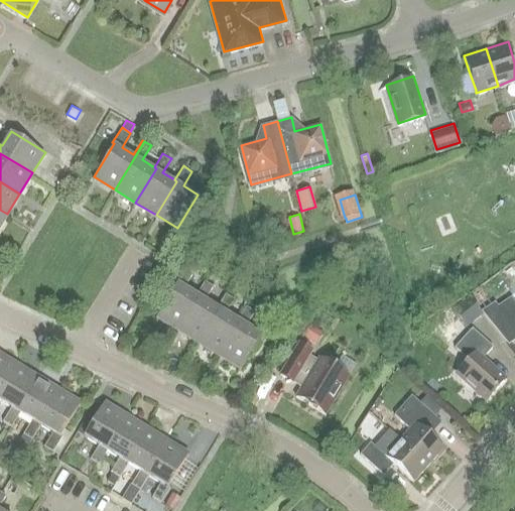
[(157,315),(178,329),(199,294),(197,292),(184,285),(194,271),(184,266),(175,281),(177,282),(157,315)]
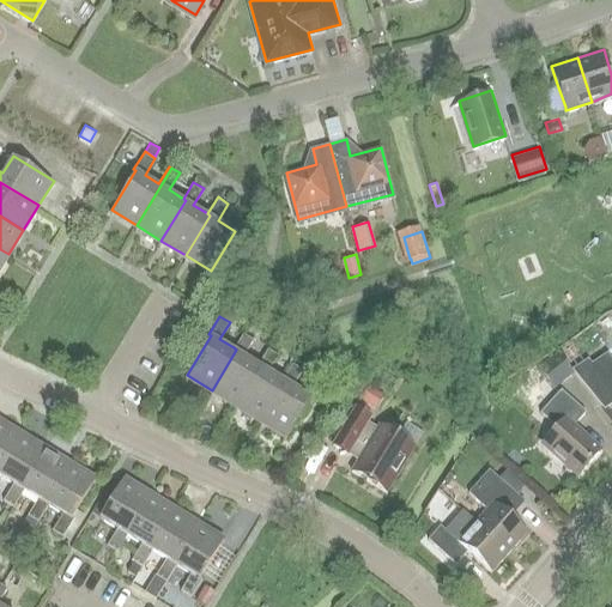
[(212,390),(236,405),(261,364),(258,363),(243,354),(254,338),(244,331),(234,347),(236,350),(212,390)]
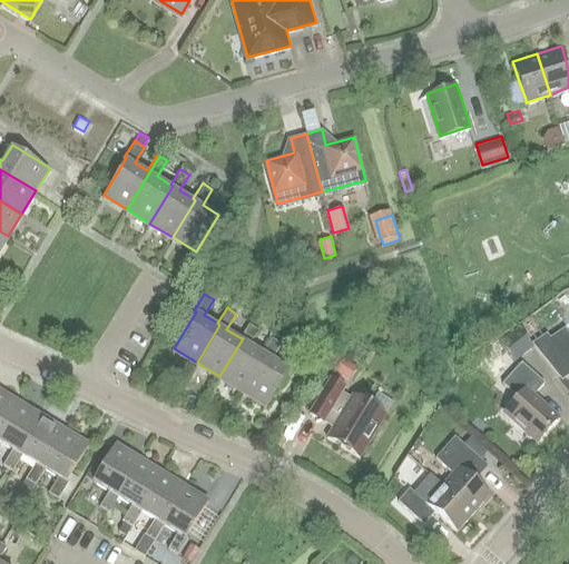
[(243,338),(219,376),(243,391),(265,353),(263,352),(249,343),(260,327),(249,322),(239,337),(243,338)]
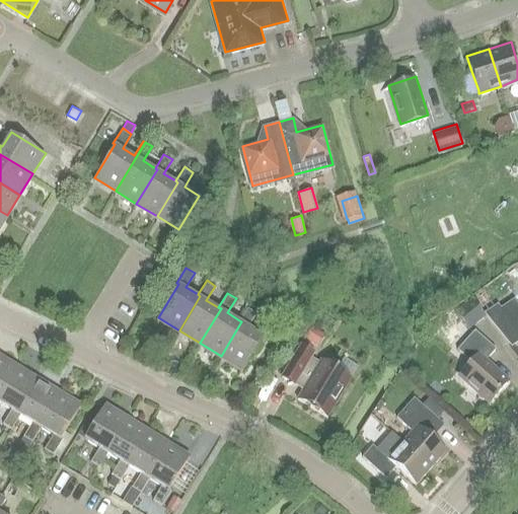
[(485,313),(470,295),(454,308),(468,326),(485,313)]
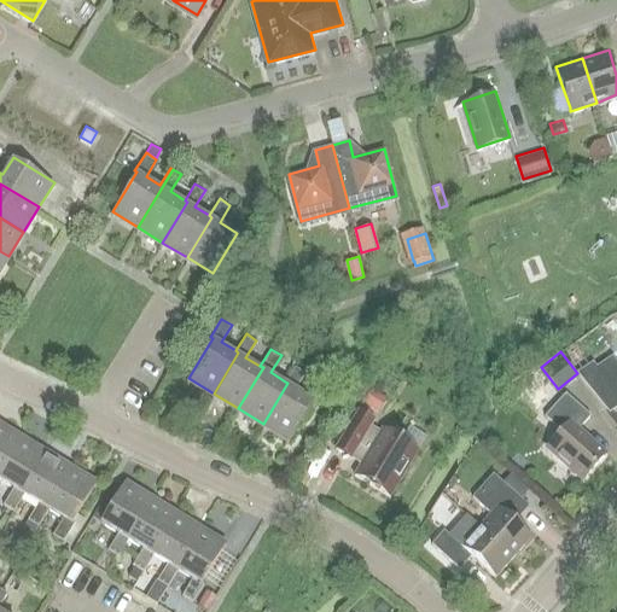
[(616,356),(613,353),(597,363),(593,359),(577,369),(609,409),(616,404),(616,356)]
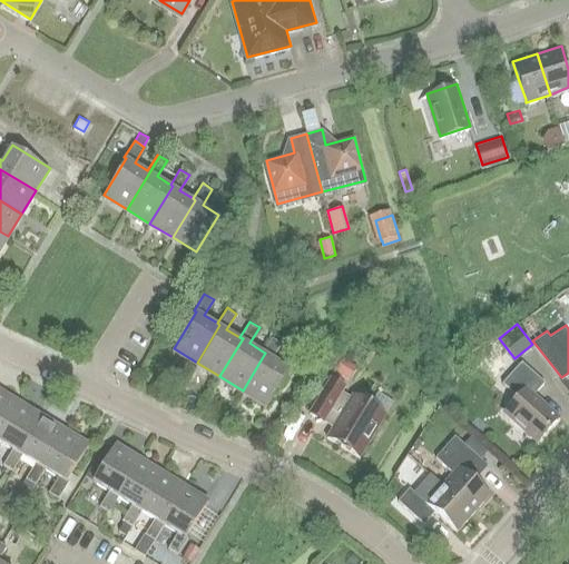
[(273,336),(263,352),(265,353),(243,391),(266,405),(288,367),(273,357),(282,342),(273,336)]
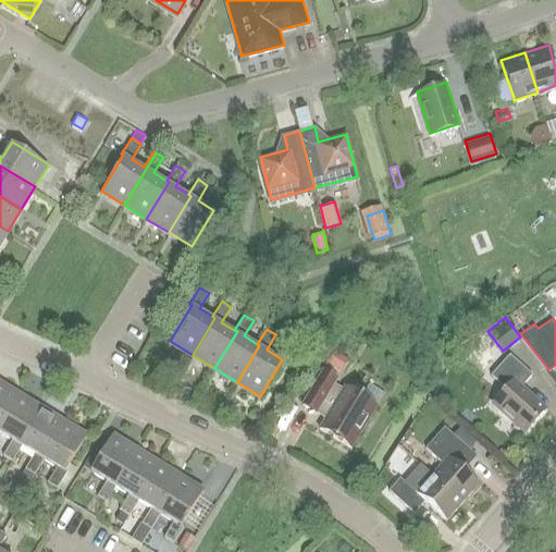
[(349,356),(335,348),(328,360),(342,369),(349,356)]
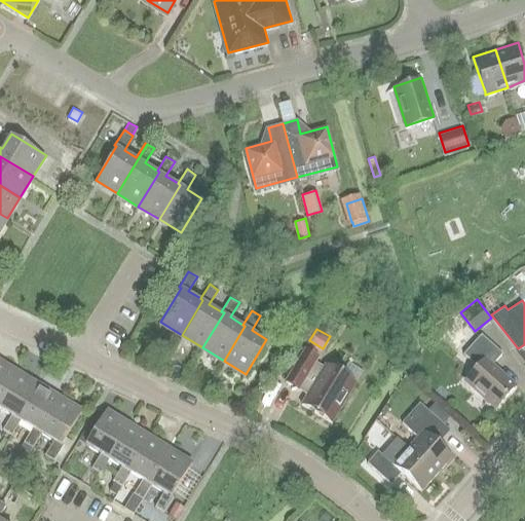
[(496,405),(516,384),(492,363),(503,350),(482,332),(464,351),(478,365),(466,377),(496,405)]
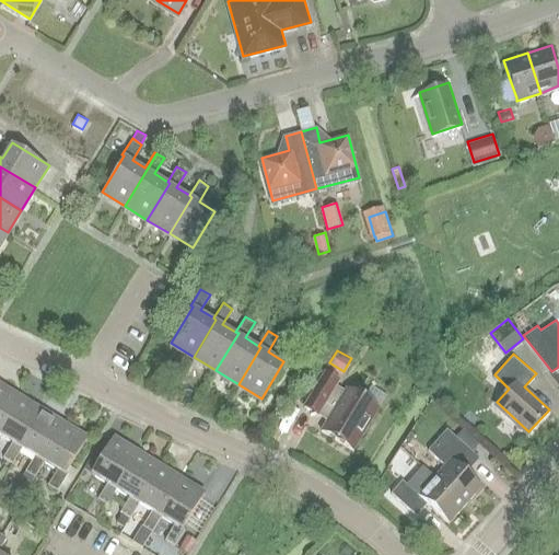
[(353,447),(380,405),(348,386),(346,389),(337,383),(340,378),(326,369),(305,404),(318,412),(321,409),(329,415),(322,428),(353,447)]
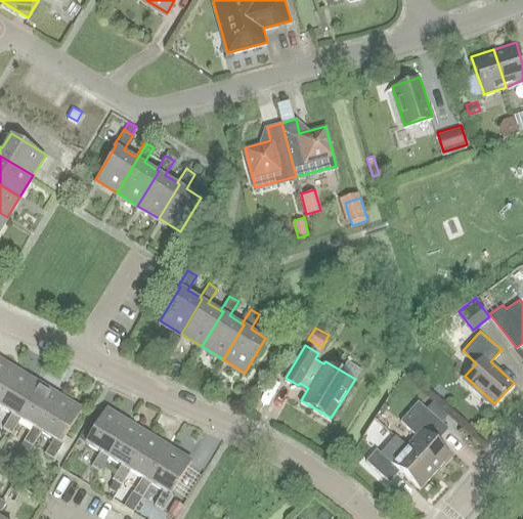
[(0,402),(0,398),(18,368),(0,355),(0,403),(0,402)]
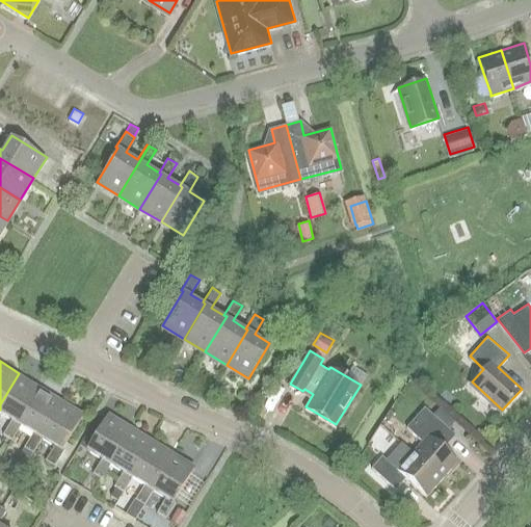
[(41,386),(19,373),(0,404),(0,409),(0,410),(12,417),(3,431),(12,438),(22,423),(19,421),(41,386)]
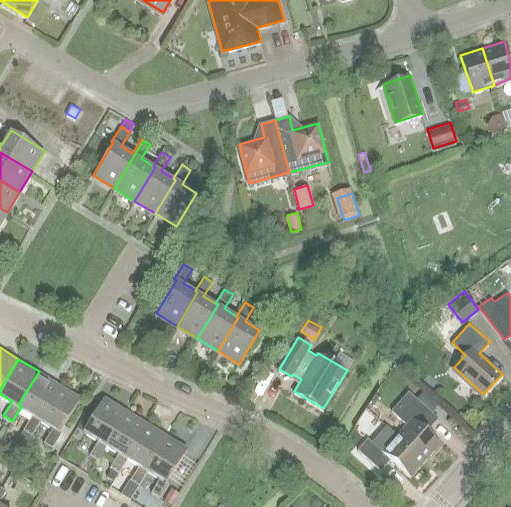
[(39,418),(59,384),(39,371),(18,405),(21,407),(33,414),(24,428),(33,433),(41,419),(39,418)]
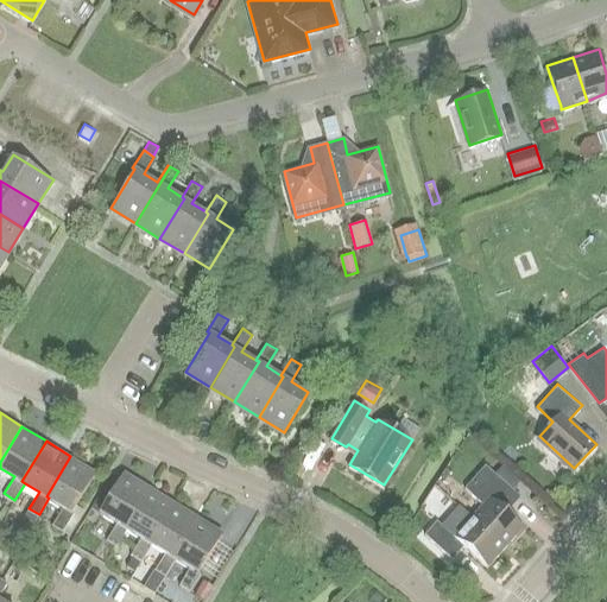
[(95,471),(70,456),(46,496),(49,498),(63,506),(54,523),(63,530),(74,512),(71,511),(95,471)]
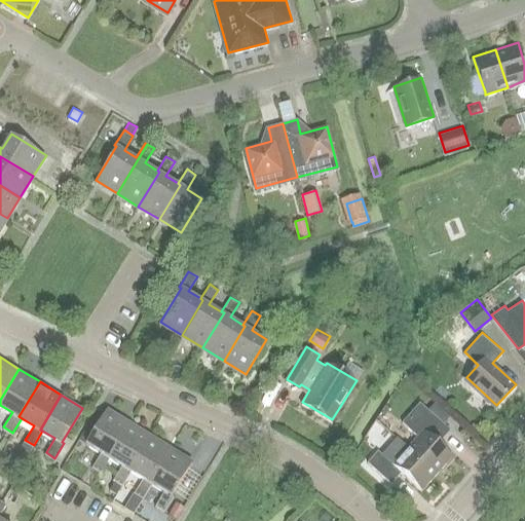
[(418,435),(409,445),(438,471),(453,454),(435,438),(446,423),(420,401),(403,420),(418,435)]
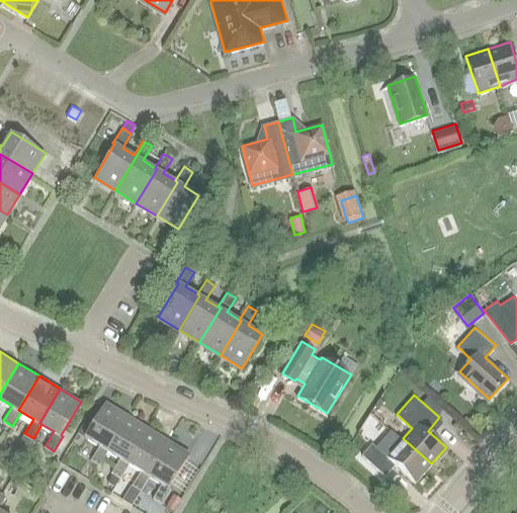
[(106,448),(127,414),(106,401),(85,435),(100,444),(91,458),(100,463),(108,449),(106,448)]
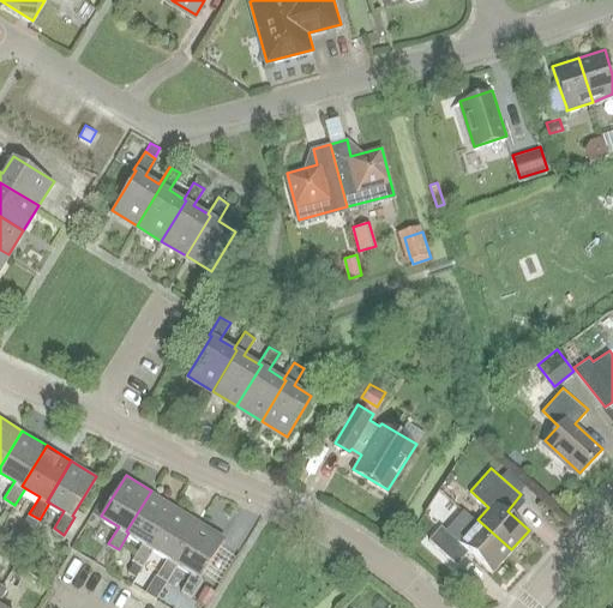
[(175,506),(151,491),(126,531),(128,533),(143,541),(133,559),(136,560),(143,565),(154,548),(151,546),(175,506)]
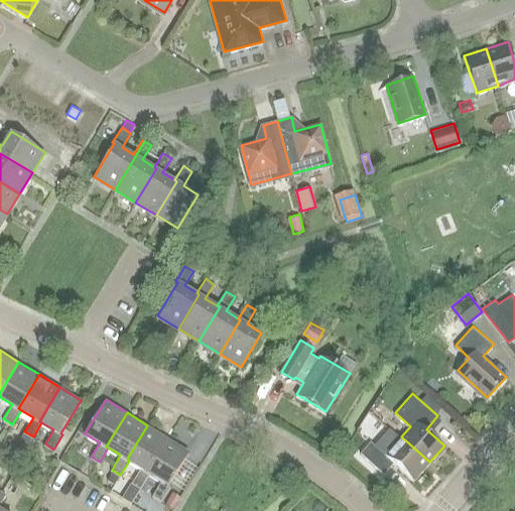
[(127,459),(129,461),(141,468),(132,482),(141,487),(149,473),(147,472),(168,437),(147,425),(127,459)]
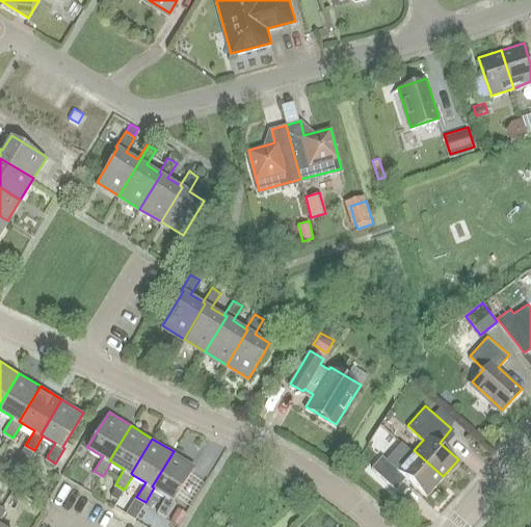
[(25,445),(16,460),(24,466),(34,450),(25,445)]
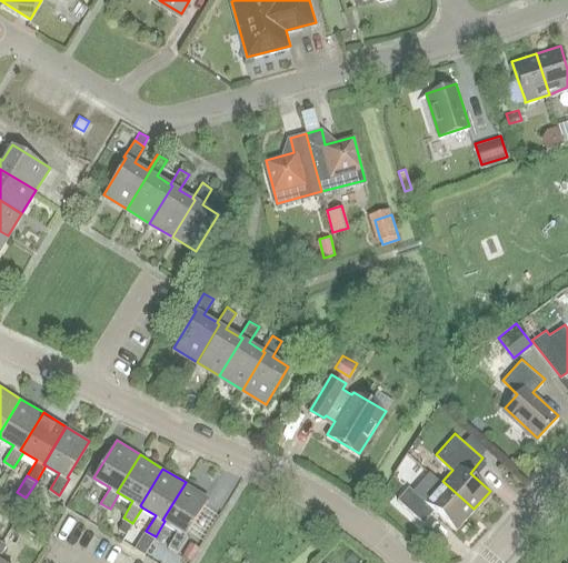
[(474,509),(442,481),(426,500),(409,484),(398,498),(422,520),(434,508),(457,528),(474,509)]
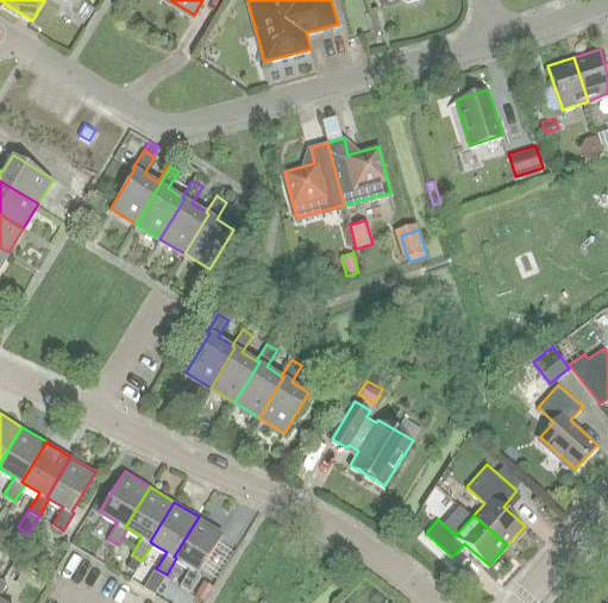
[(174,557),(176,558),(190,567),(181,584),(190,590),(201,572),(200,571),(224,532),(199,516),(174,557)]
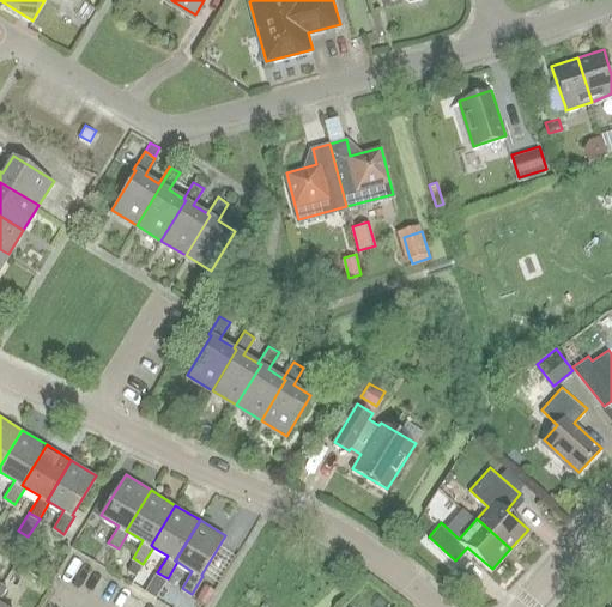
[(135,559),(129,569),(137,574),(143,564),(135,559)]
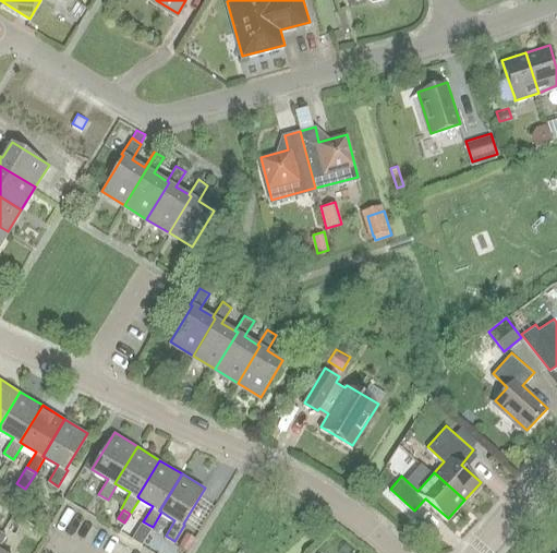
[(143,521),(133,538),(143,543),(153,527),(143,521)]
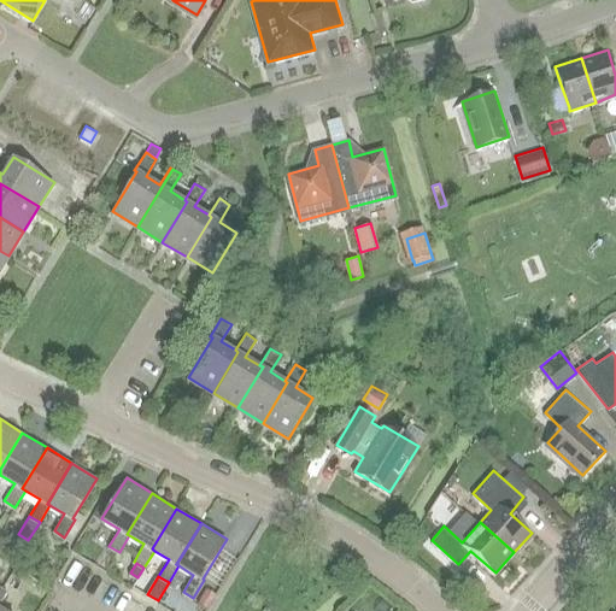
[(207,587),(199,601),(207,606),(216,592),(207,587)]
